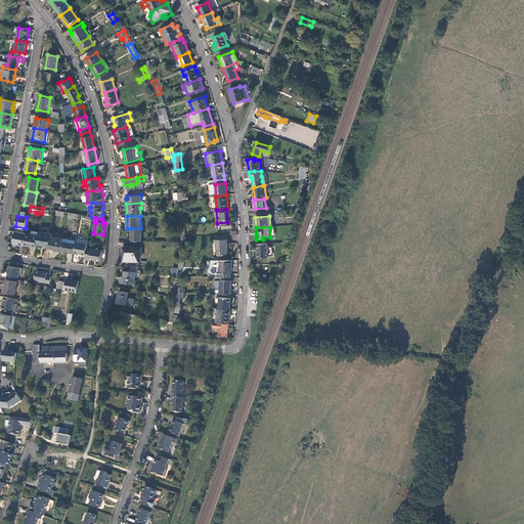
[(140,228),(131,228),(131,242),(141,242),(141,228),(140,228)]
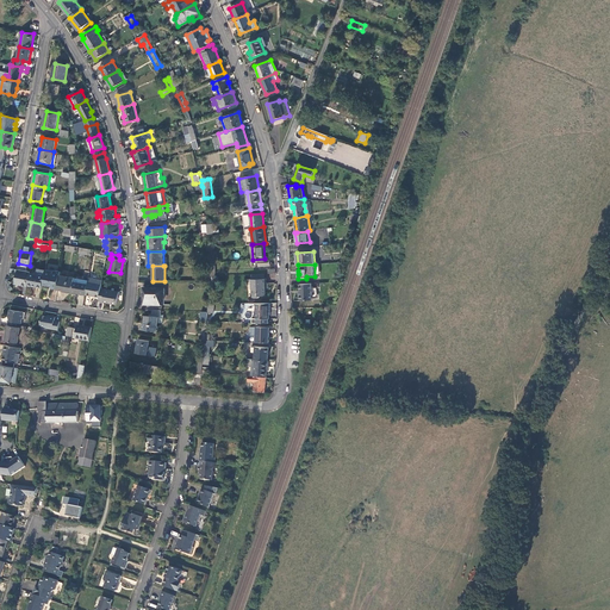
[(30,273),(18,269),(16,284),(27,286),(27,285),(30,273)]
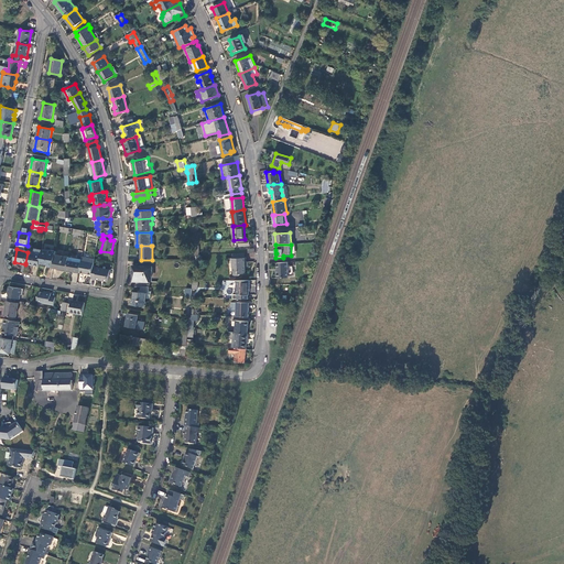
[(41,256),(40,263),(47,264),(47,267),(53,268),(55,255),(55,253),(49,252),(49,250),(42,249),(41,256)]
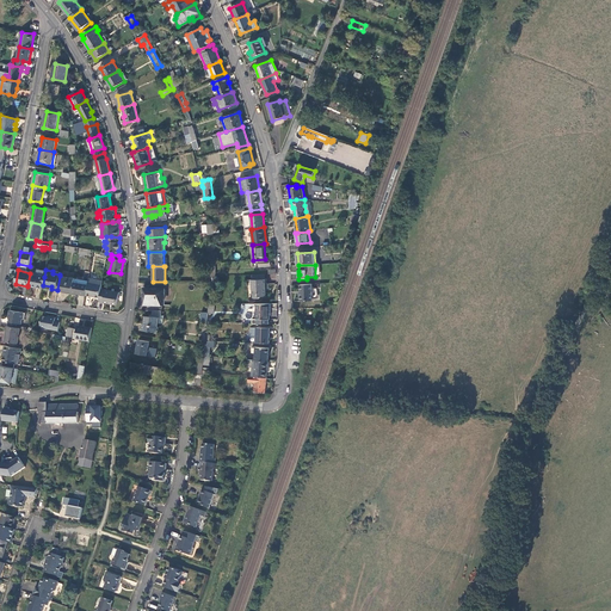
[(28,285),(42,288),(43,285),(44,277),(30,273),(28,285)]
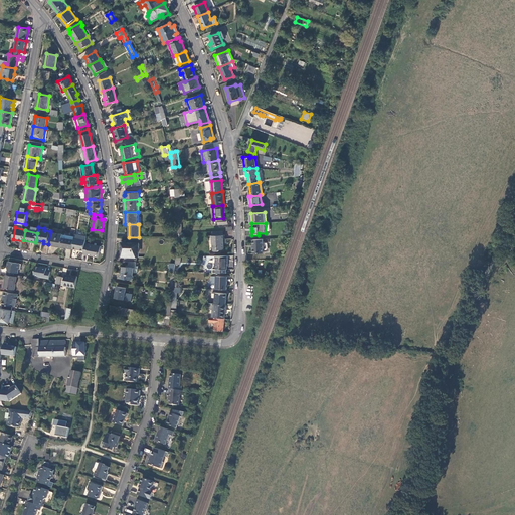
[(50,232),(48,244),(60,246),(61,238),(62,234),(50,232)]
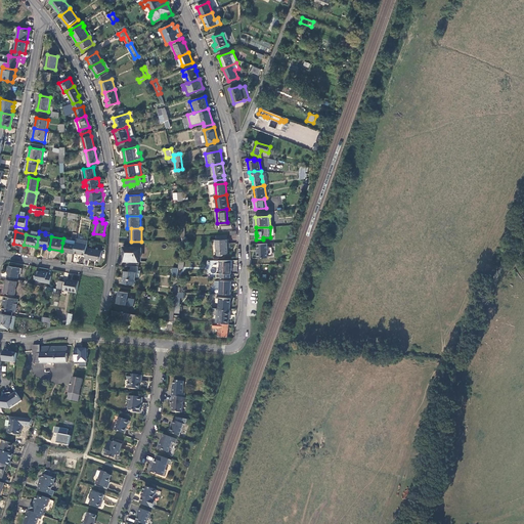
[(62,243),(61,251),(74,253),(76,242),(68,239),(68,243),(62,243)]
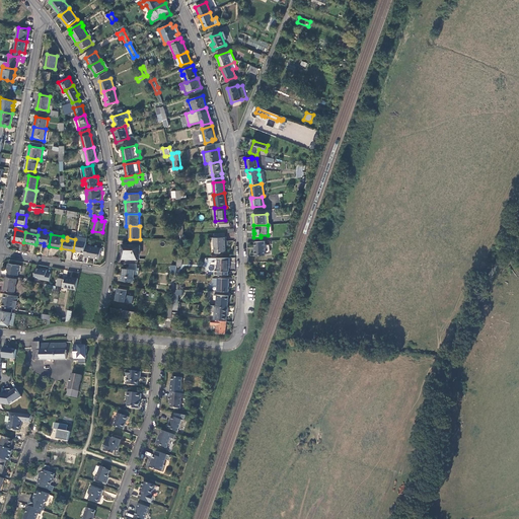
[(75,239),(73,250),(84,252),(85,246),(86,239),(75,237),(75,239)]
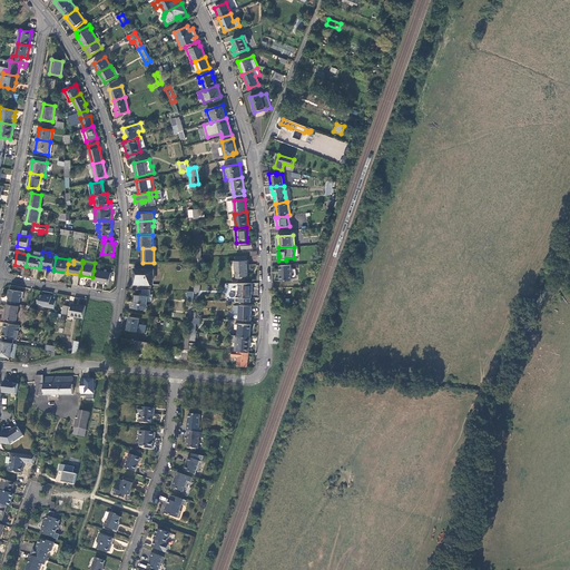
[(243,276),(243,277),(248,277),(248,269),(251,269),(251,265),(247,266),(247,261),(235,262),(236,276),(243,276)]
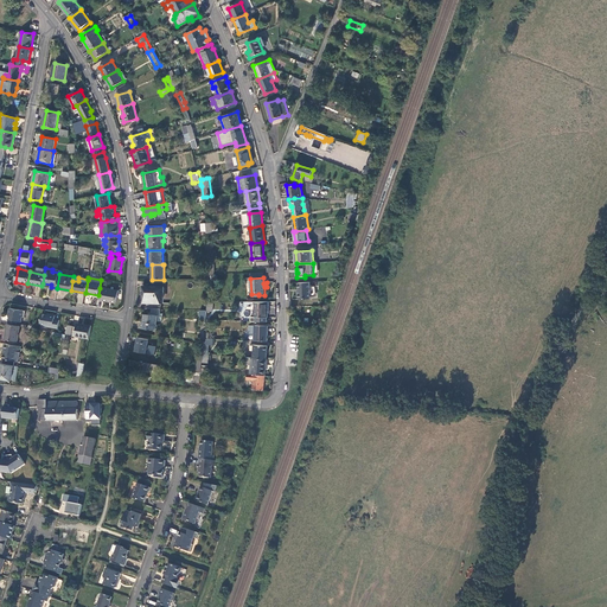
[(299,293),(298,294),(298,298),(299,299),(311,299),(310,282),(298,282),(299,293)]
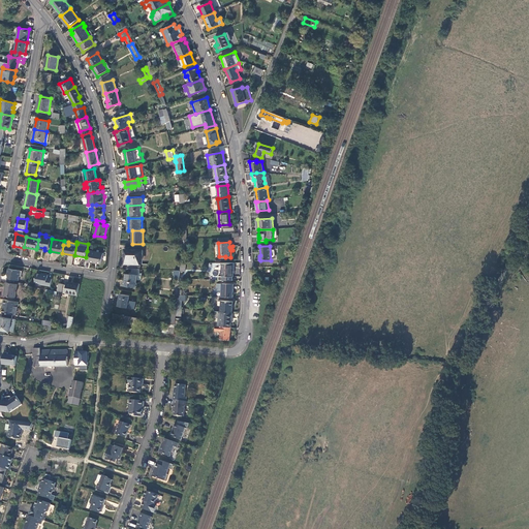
[(86,257),(85,261),(94,262),(96,262),(96,263),(100,265),(102,253),(87,251),(86,257)]
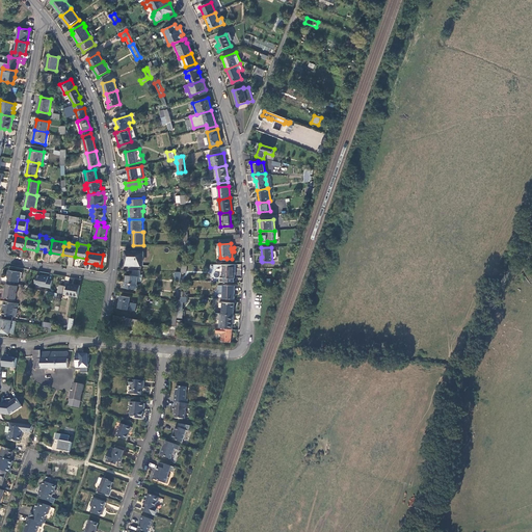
[(126,265),(141,266),(141,253),(127,253),(126,265)]
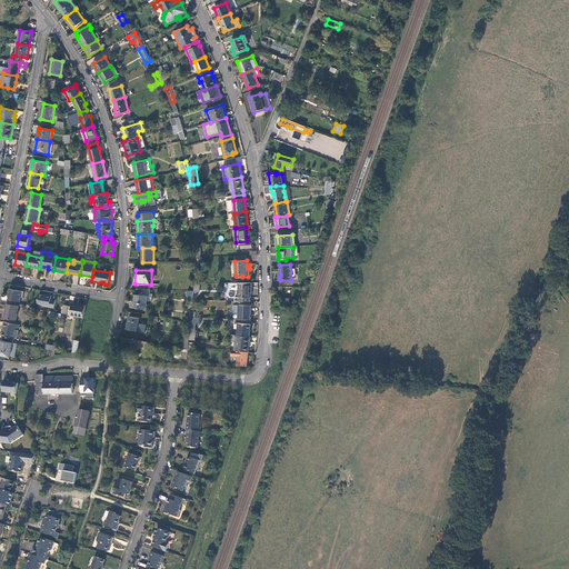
[(250,282),(236,282),(236,297),(235,297),(235,301),(250,302),(250,297),(251,297),(250,282)]
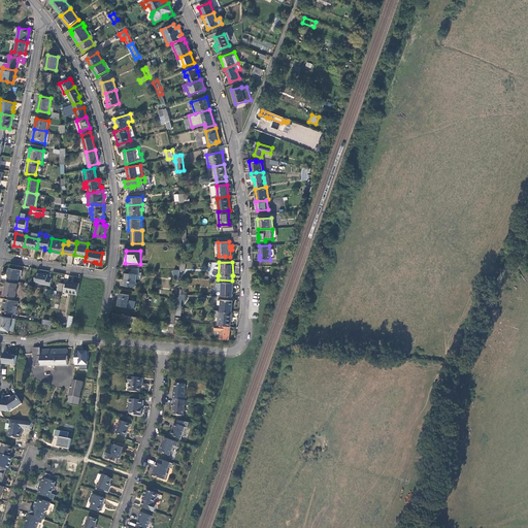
[(7,282),(17,283),(17,279),(19,279),(19,275),(22,275),(23,270),(8,267),(7,274),(8,274),(7,282)]
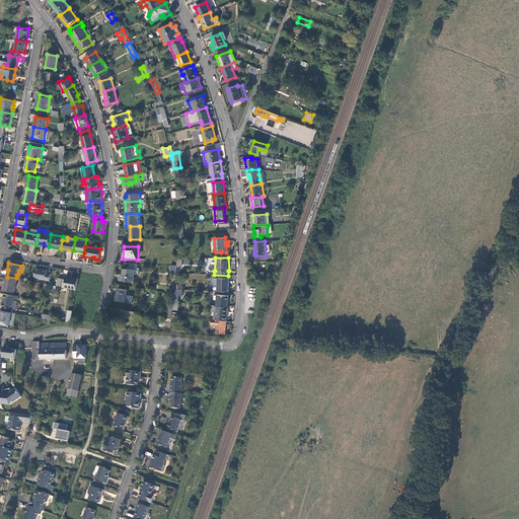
[(136,264),(130,264),(130,269),(124,269),(123,276),(122,276),(122,281),(129,281),(134,281),(134,273),(134,268),(136,268),(136,267),(136,264)]
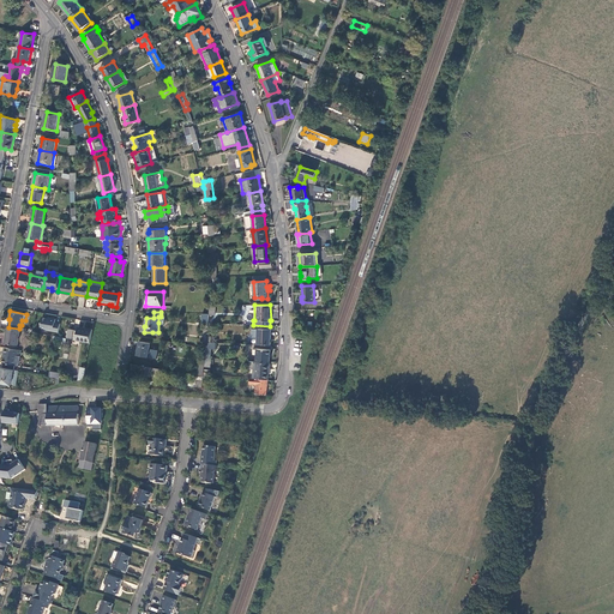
[(49,319),(42,317),(41,327),(47,329),(47,330),(59,332),(60,324),(55,323),(56,319),(50,318),(49,319)]
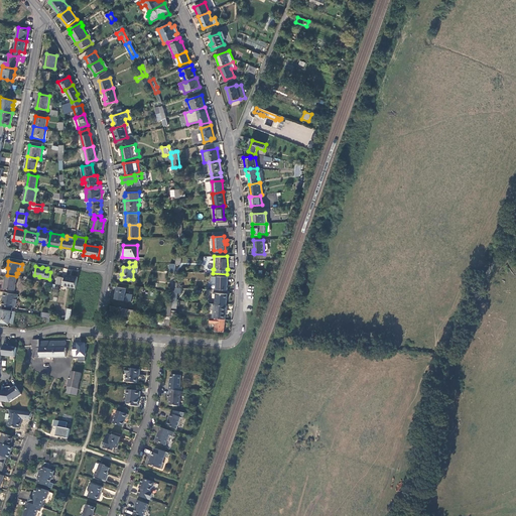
[(16,276),(7,275),(4,287),(8,288),(14,289),(17,277),(16,276)]
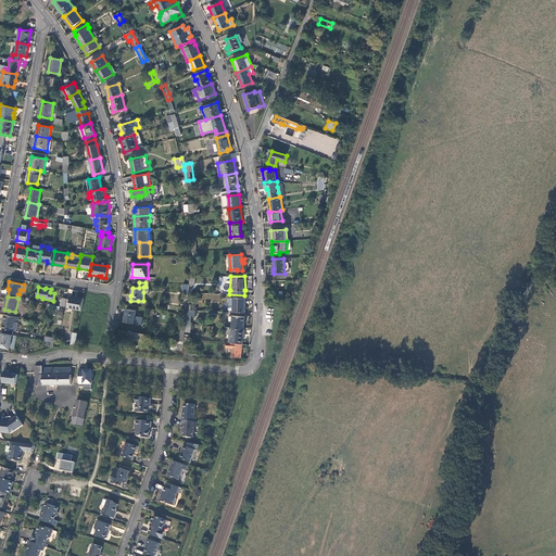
[(66,299),(65,306),(74,308),(81,310),(84,299),(71,297),(71,300),(66,299)]
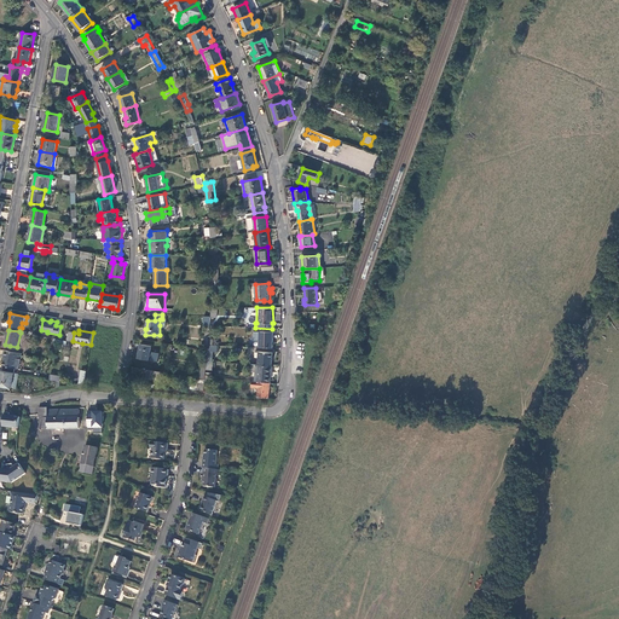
[(260,333),(260,347),(272,348),(273,333),(260,333)]
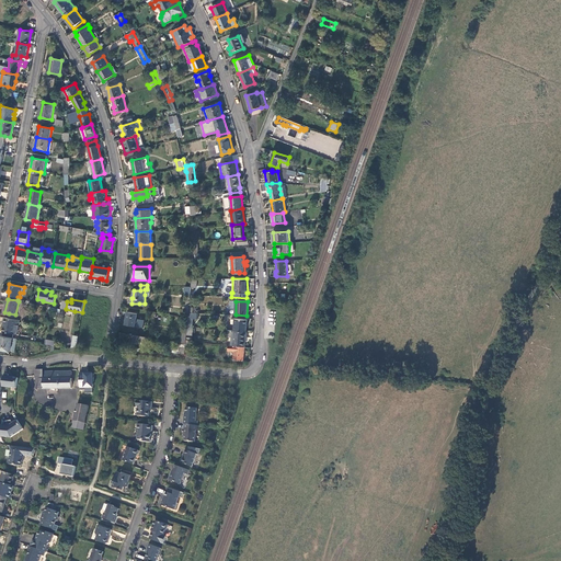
[(125,324),(144,328),(145,321),(136,319),(137,313),(128,312),(125,324)]
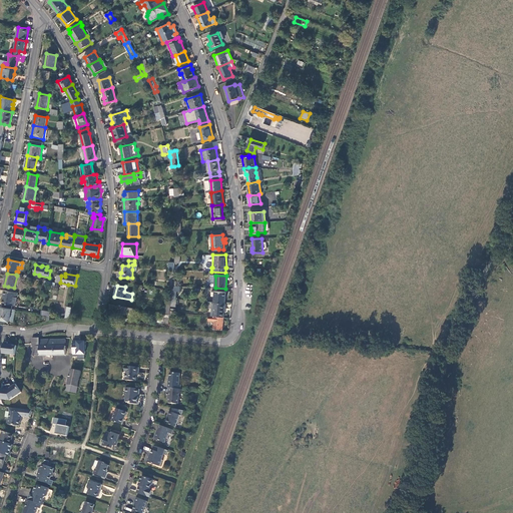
[(7,291),(4,290),(3,295),(4,295),(2,304),(12,306),(14,297),(17,298),(18,293),(13,292),(7,291)]
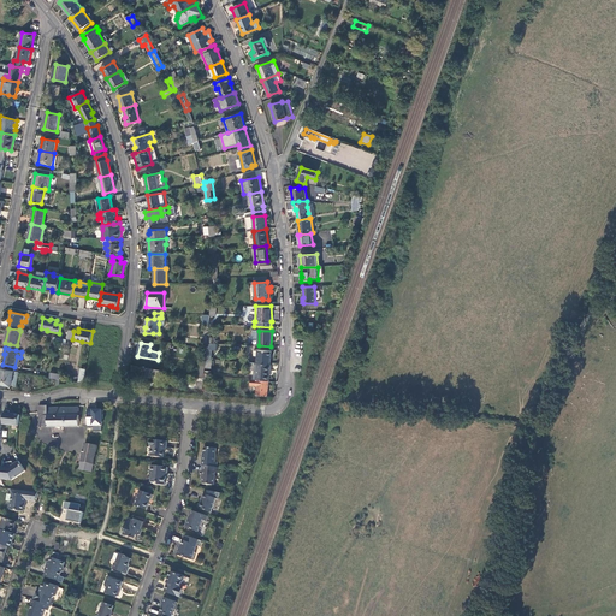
[(258,357),(258,363),(270,365),(271,351),(254,350),(254,357),(258,357)]
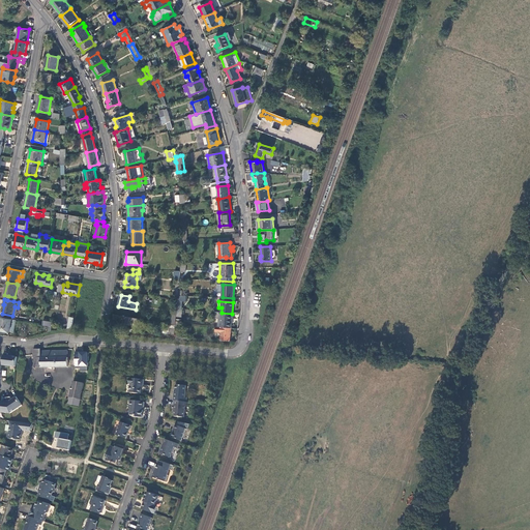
[(232,314),(222,313),(221,326),(231,328),(232,314)]
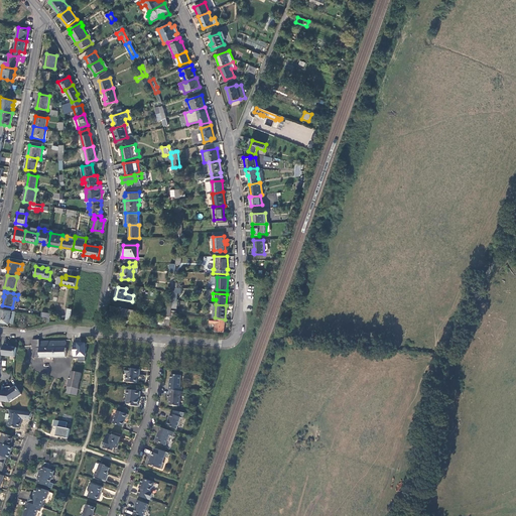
[(118,314),(126,315),(126,314),(134,315),(135,309),(111,306),(110,310),(119,312),(118,314)]
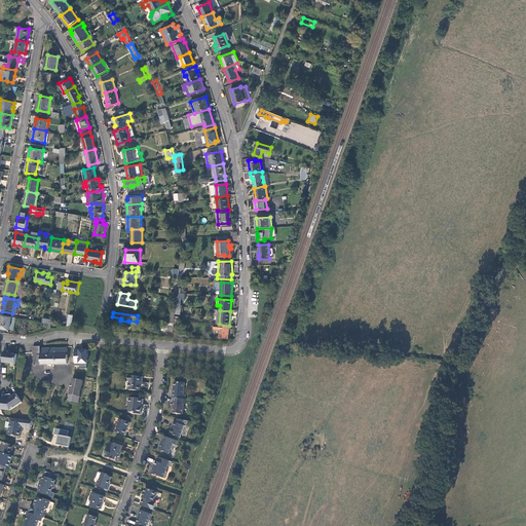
[(11,316),(0,314),(0,316),(0,328),(9,330),(11,316)]
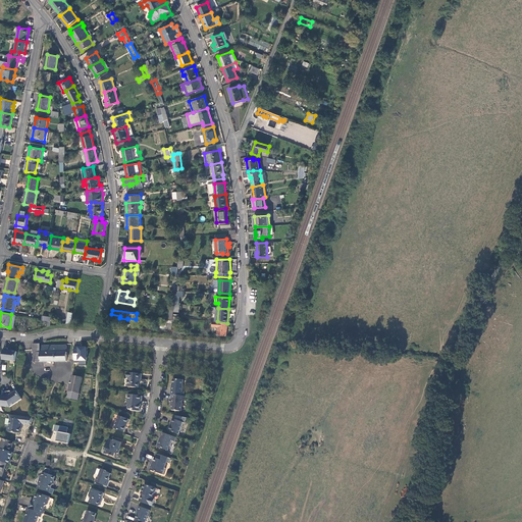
[(215,321),(213,321),(212,326),(217,327),(217,335),(226,336),(227,323),(217,321),(215,321)]
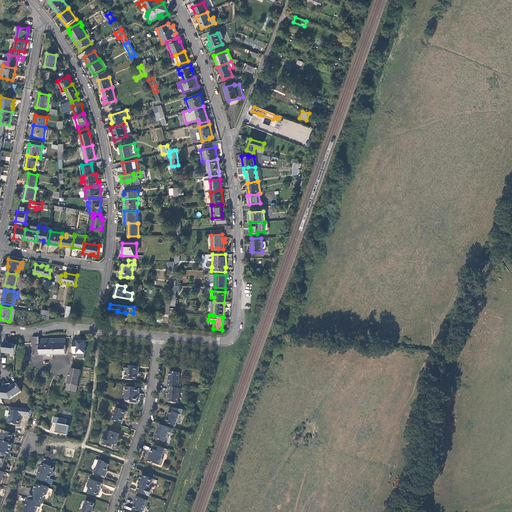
[(39,354),(39,355),(65,354),(65,339),(39,339),(39,337),(32,337),(32,346),(33,346),(33,354),(39,354)]
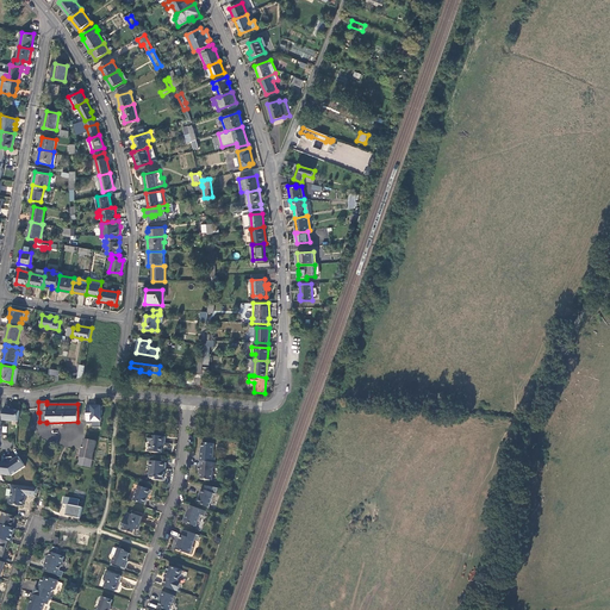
[(100,427),(101,405),(85,404),(85,421),(92,421),(92,427),(100,427)]
